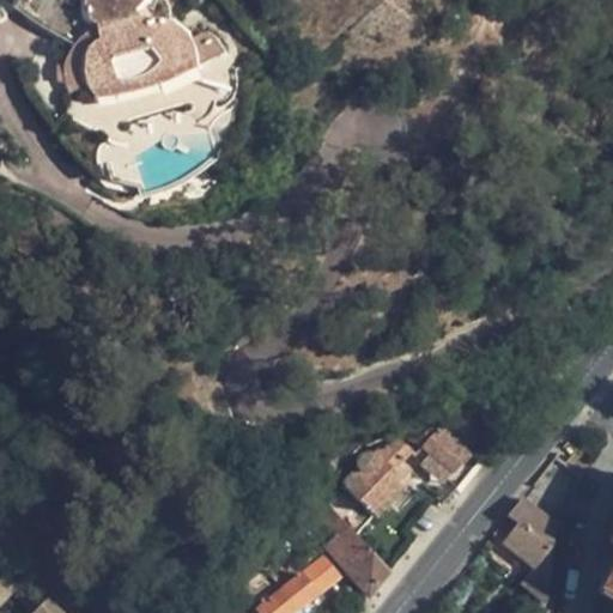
[(62,43),(65,37),(67,26),(68,8),(68,0),(34,0),(24,16),(26,18),(30,13),(61,32),(56,40),(62,43)]
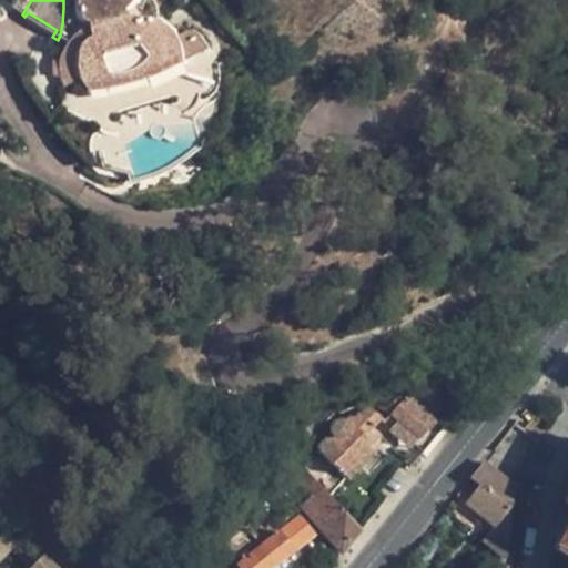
[(62,24),(60,34),(74,46),(68,58),(66,72),(66,83),(83,82),(88,93),(127,88),(156,79),(174,72),(194,63),(191,46),(185,37),(182,32),(165,20),(161,8),(150,0),(81,0),(81,6),(71,0),(63,0),(63,8),(62,24)]
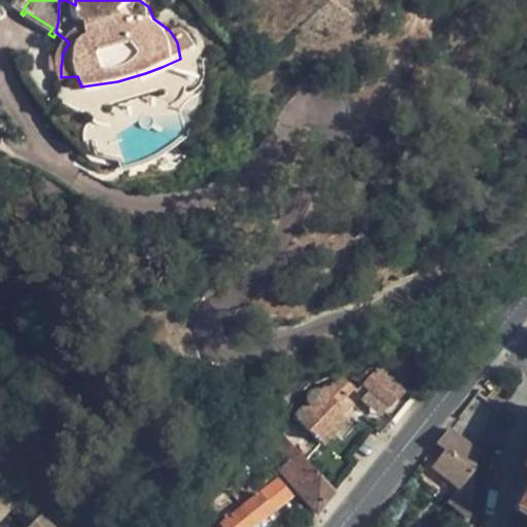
[(419,367),(403,354),(396,363),(388,355),(364,382),(391,406),(407,388),(403,384),(419,367)]
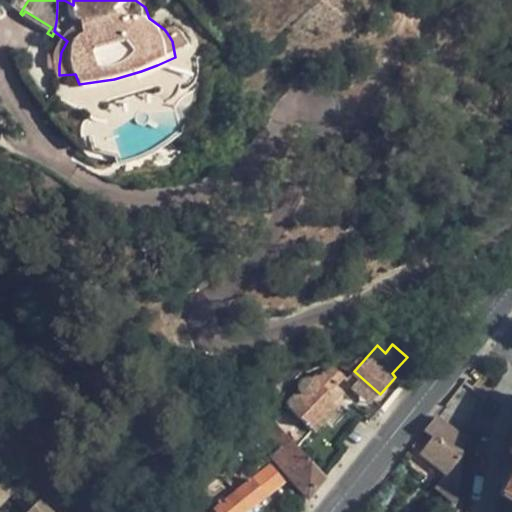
[(339,384),(347,374),(334,361),(325,371),(321,368),(310,379),(305,377),(298,380),(296,386),(298,389),(286,402),(316,431),(344,403),(339,398),(346,390),(339,384)]
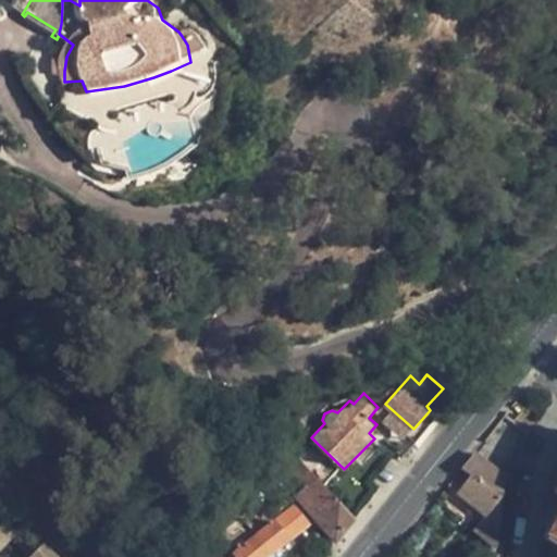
[(288,459),(304,478),(312,470),(296,452),(288,459)]
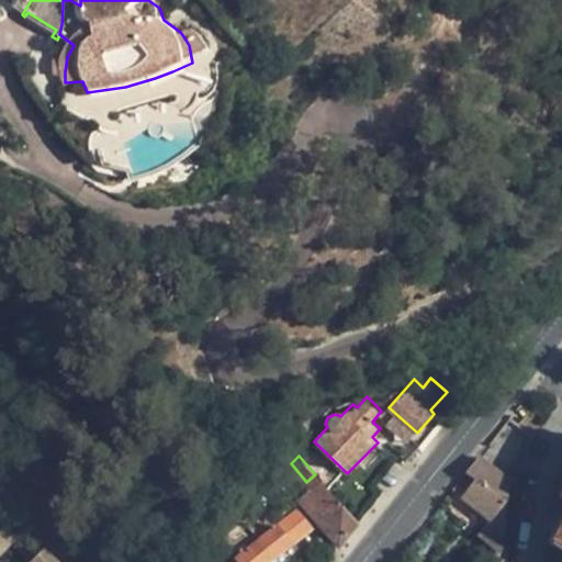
[(508,483),(480,460),(467,475),(474,481),(462,498),(482,514),(472,528),(497,550),(507,504),(508,483)]
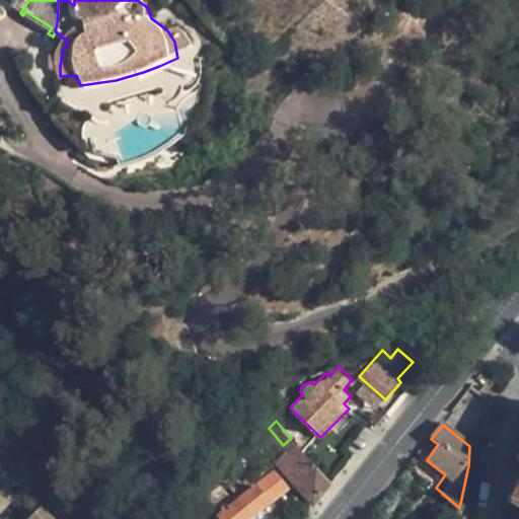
[(297,444),(291,438),(283,445),(289,452),(297,444)]
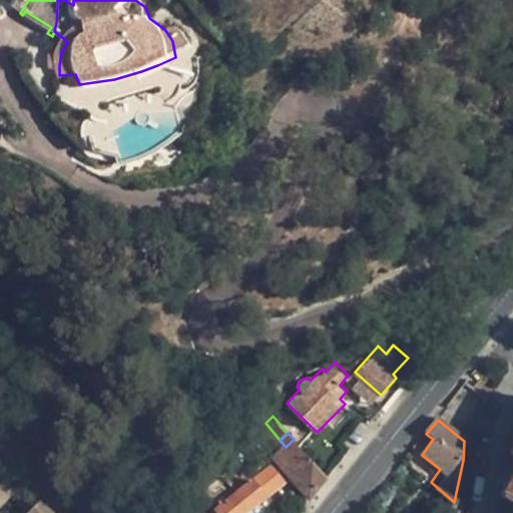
[(277,455),(311,497),(323,482),(328,476),(294,439),(286,447),(277,455)]
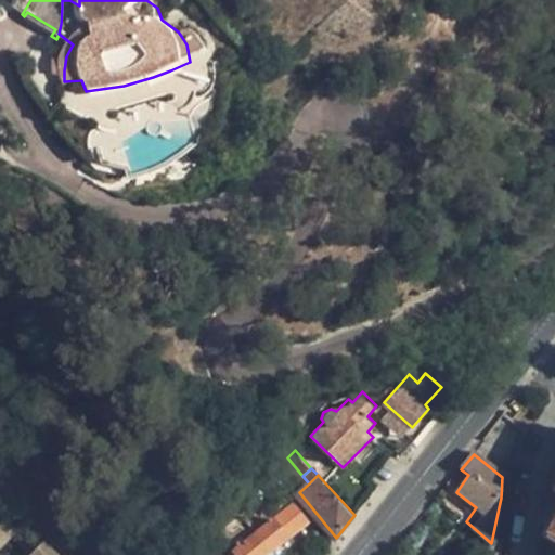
[(268,554),(311,520),(295,500),(265,524),(259,517),(233,540),(237,546),(233,550),(236,554),(268,554)]
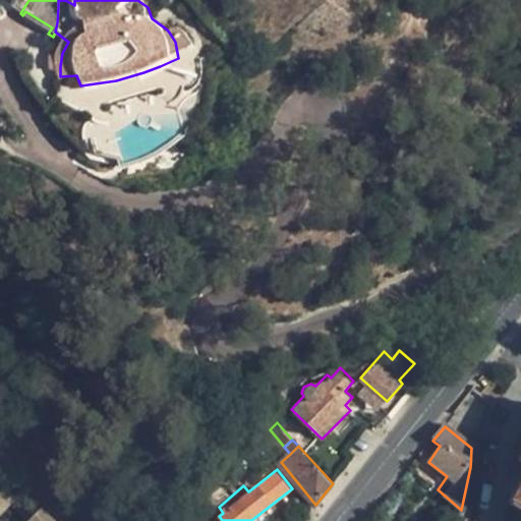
[(56,520),(41,507),(33,517),(27,520),(56,520)]
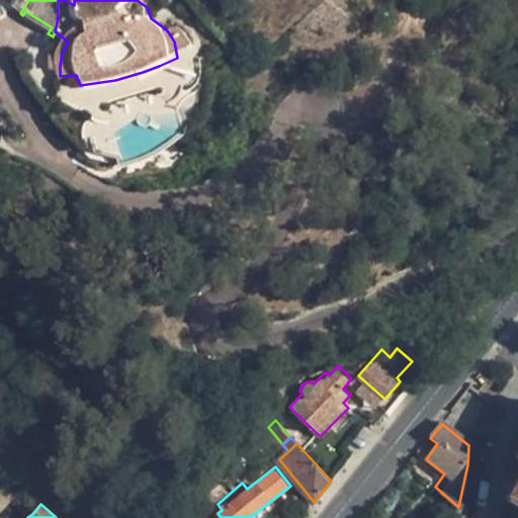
[(190,517),(183,507),(159,517),(190,517)]
